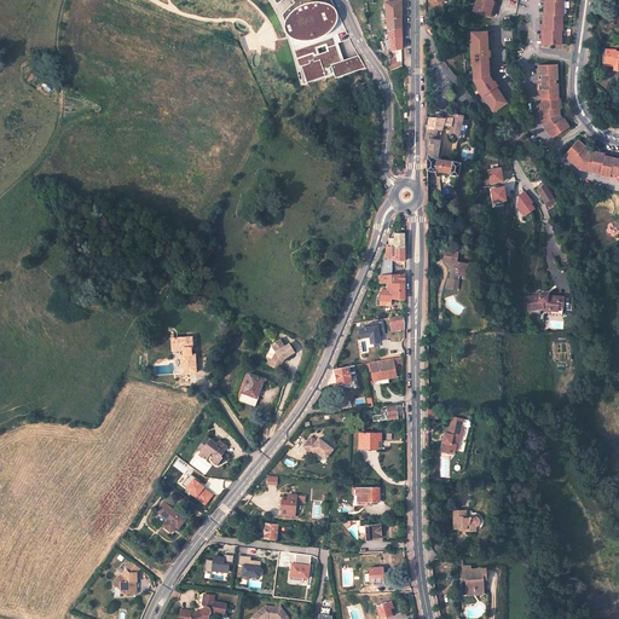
[(295,0),(296,1),(294,3),(291,5),(288,9),(284,12),(307,80),(336,70),(337,74),(341,73),(341,74),(366,65),(359,53),(343,58),(337,41),(350,36),(333,0),(295,0)]
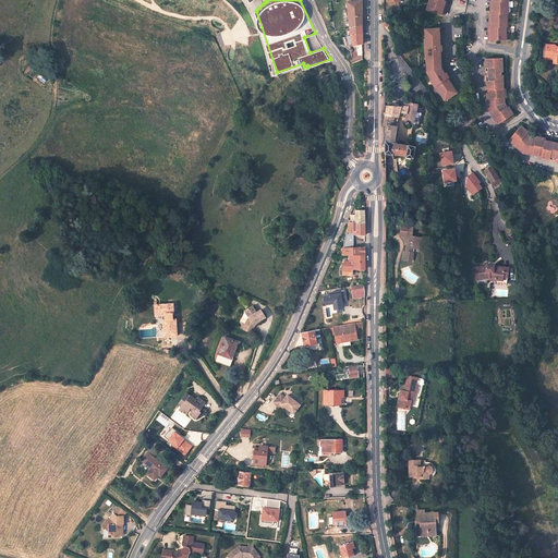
[(347,0),(348,11),(347,12),(346,12),(346,13),(347,14),(349,14),(349,17),(362,15),(362,1),(354,1),(353,0),(347,0)]
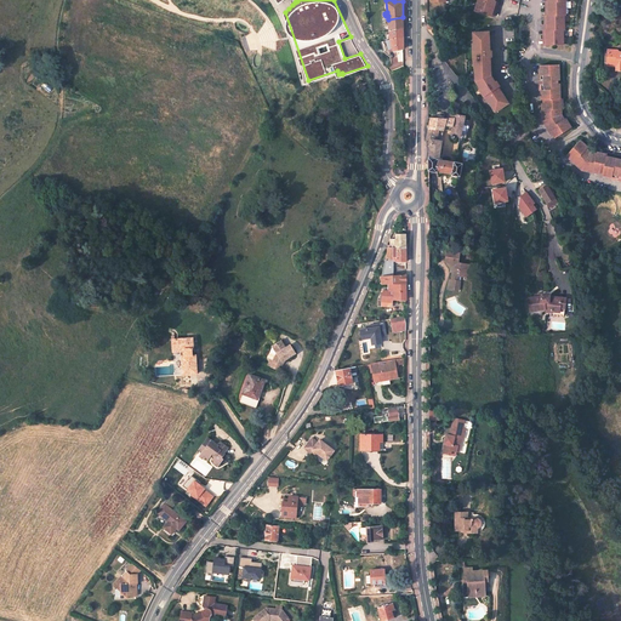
[(478,0),(476,13),(494,20),(497,5),(496,5),(496,0),(478,0)]
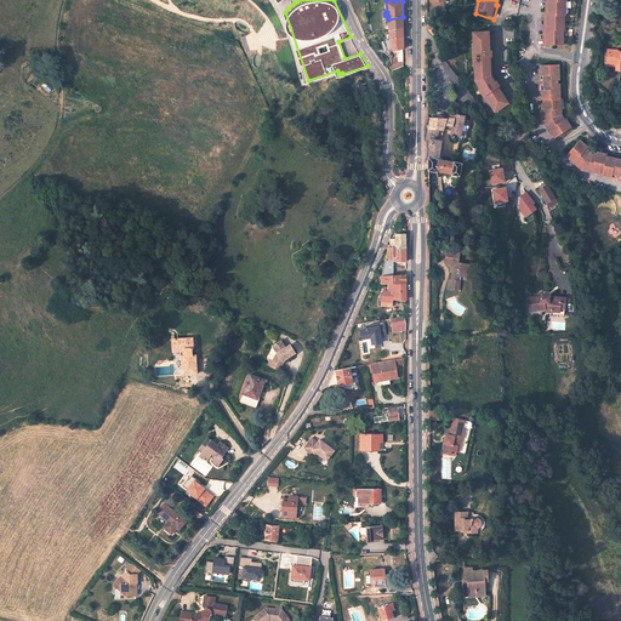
[(547,0),(548,0),(545,0),(547,17),(545,17),(546,30),(543,30),(545,45),(563,44),(562,30),(564,29),(563,16),(567,16),(565,0),(569,0),(547,0)]
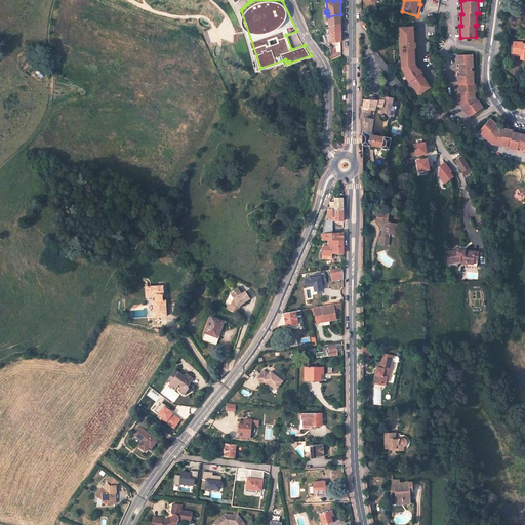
[(328,16),(328,18),(328,26),(340,23),(340,14),(328,16)]
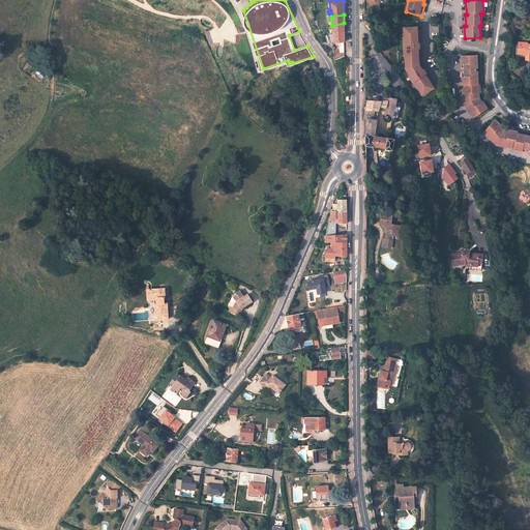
[(331,26),(332,33),(344,31),(344,23),(331,26)]
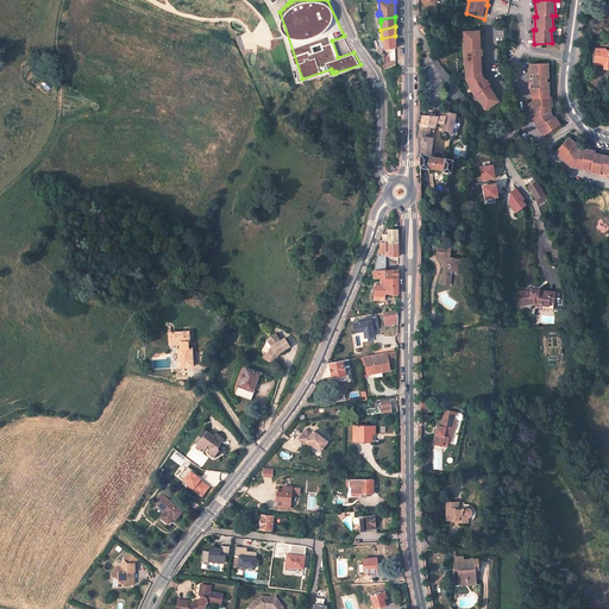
[(479,56),(479,50),(478,50),(477,31),(464,32),(464,35),(464,38),(462,38),(463,43),(460,43),(462,49),(463,49),(463,58),(462,58),(462,64),(464,64),(464,68),(466,68),(466,82),(469,87),(468,88),(476,101),(477,100),(479,104),(482,102),(485,108),(496,101),(487,85),(488,85),(484,80),(483,81),(479,74),(478,56),(479,56)]
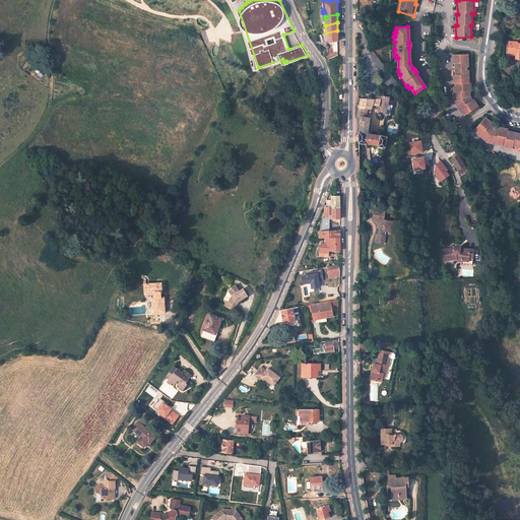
[(323,34),(325,42),(329,40),(330,43),(334,42),(338,41),(337,30),(323,34)]
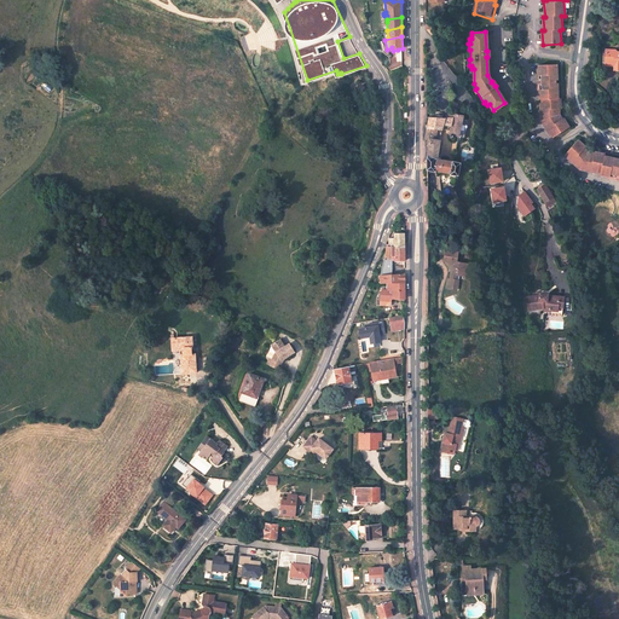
[(618,53),(617,51),(607,50),(606,63),(614,64),(614,67),(618,67),(618,53)]
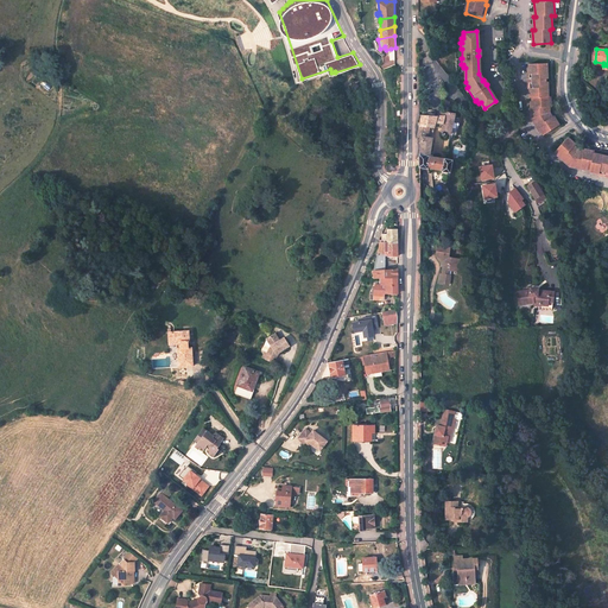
[(545,138),(559,130),(552,121),(550,124),(546,118),(548,118),(546,111),(549,111),(549,100),(546,100),(544,69),(527,70),(527,74),(525,74),(526,87),(525,87),(525,93),(526,92),(526,96),(529,96),(530,101),(531,101),(531,106),(530,106),(531,120),(534,126),(533,127),(534,130),(537,133),(538,132),(540,137),(543,135),(545,138)]
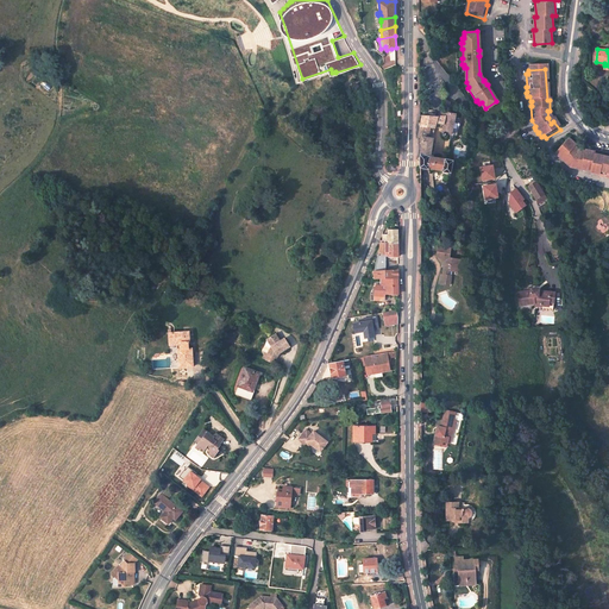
[(441,113),(440,118),(441,118),(439,132),(439,133),(441,135),(440,137),(439,138),(443,139),(450,140),(451,135),(457,136),(460,119),(454,118),(456,114),(441,113)]
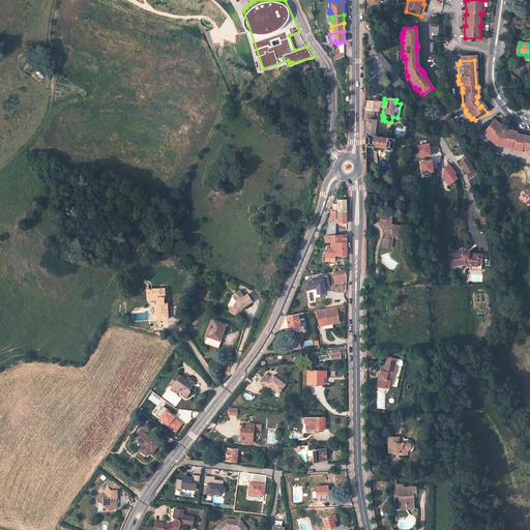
[(377,113),(378,101),(365,100),(364,111),(377,113)]
